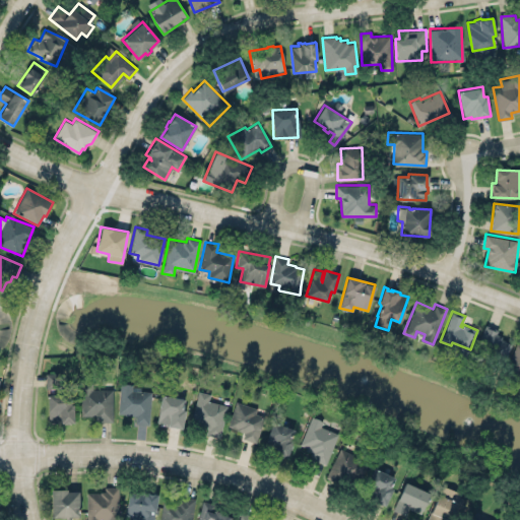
[(485,323),(498,328),(497,332),(496,332),(502,335),(501,337),(505,339),(504,340),(510,343),(507,349),(508,350),(504,361),(475,347),(485,323)]
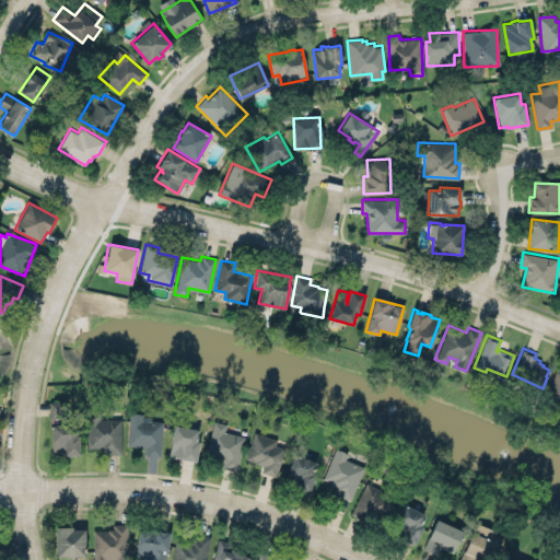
[(557,369),(559,370),(559,403),(546,397),(557,369)]
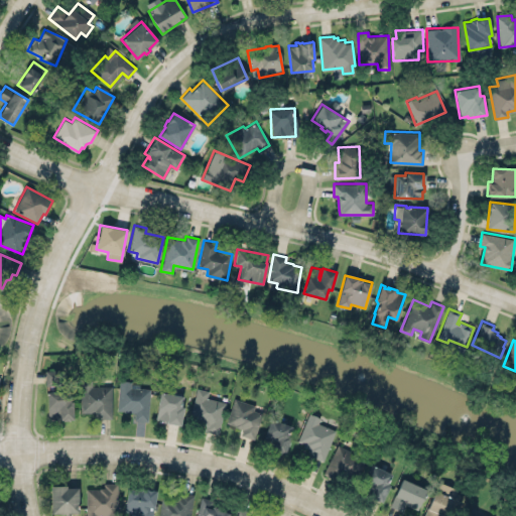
[(45,385),(62,385),(62,370),(44,370),(45,385)]
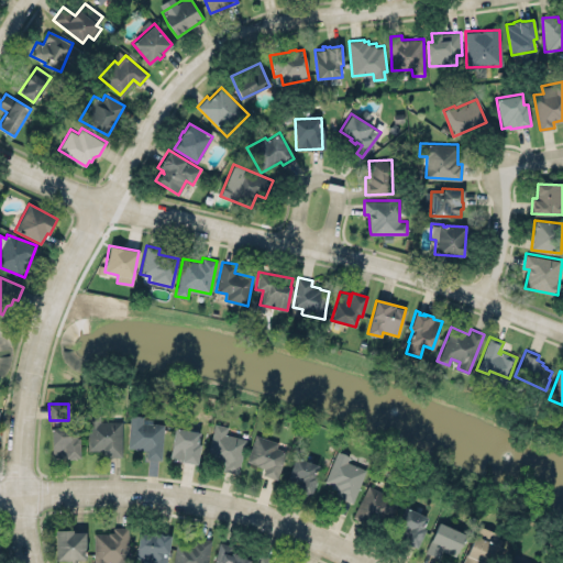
[(88,414),(88,450),(103,450),(103,453),(108,453),(108,456),(122,456),(122,421),(100,421),(100,414),(88,414)]
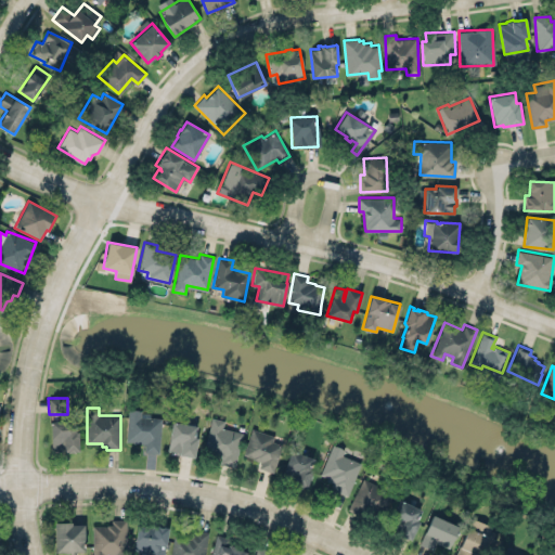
[(126,442),(144,443),(144,452),(159,452),(160,417),(149,417),(149,411),(128,410),(126,442)]
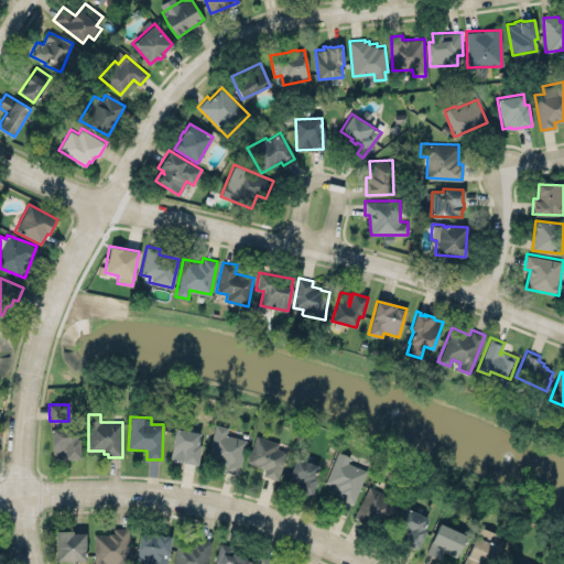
[(228,426),(215,424),(206,459),(225,464),(223,470),(238,474),(247,440),(226,434),(228,426)]
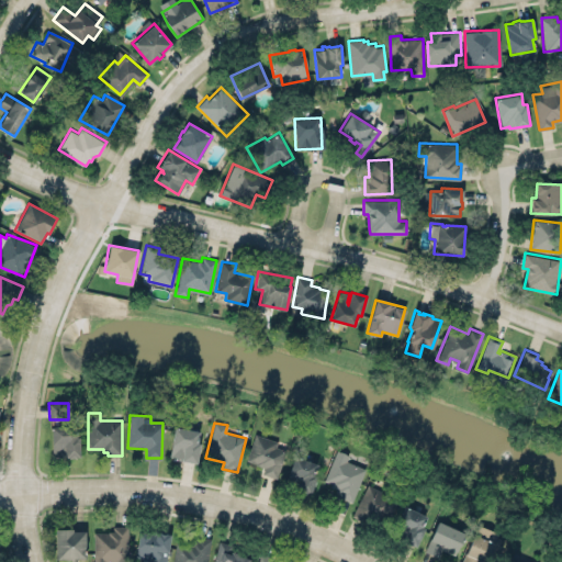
[(51,426),(52,457),(78,457),(77,425),(51,426)]
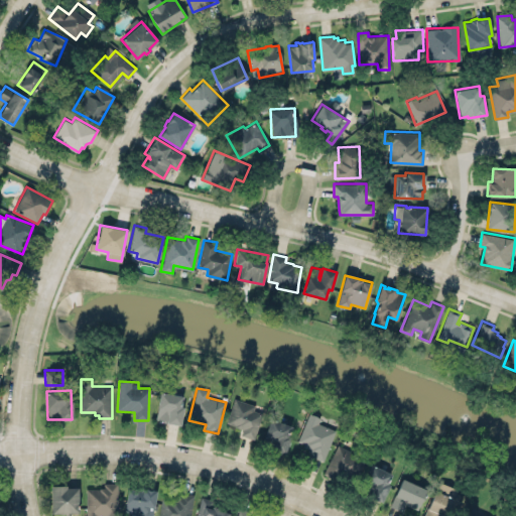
[(156,421),(180,423),(183,395),(158,392),(156,421)]
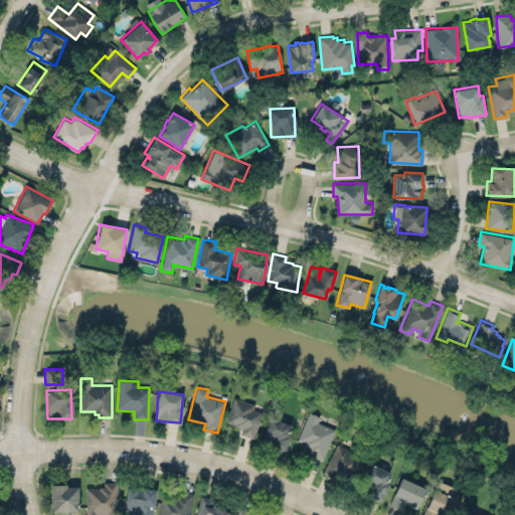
[(233,397),(254,403),(252,409),(262,411),(253,437),(240,434),(242,427),(233,425),(233,423),(226,420),(233,397)]
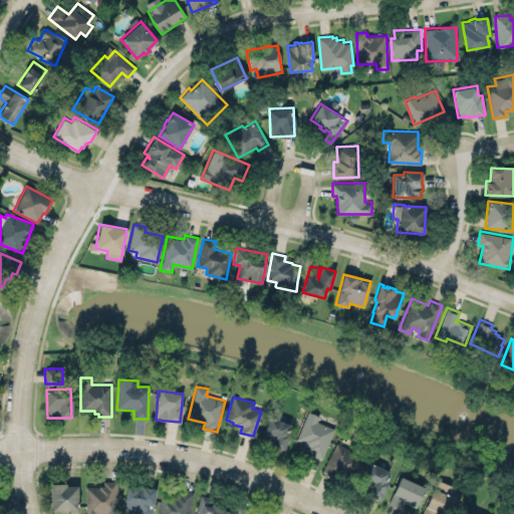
[(297,438),(308,411),(318,415),(316,421),(334,428),(321,458),(309,453),(310,450),(306,449),(307,446),(302,444),(303,441),(297,438)]
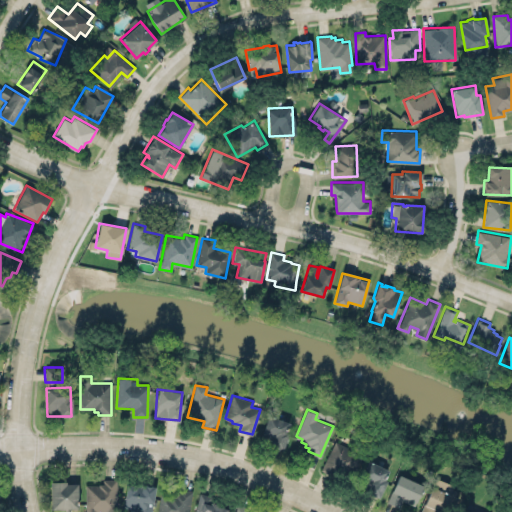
[(290,422),(267,415),(258,443),(281,450),(290,422)]
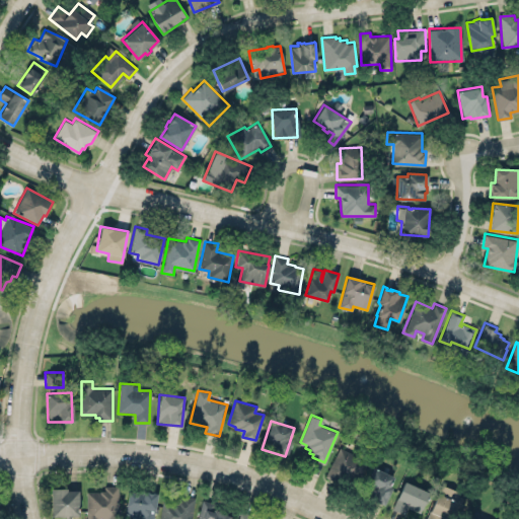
[(340,447),(326,475),(334,478),(337,472),(357,483),(367,463),(350,455),(351,452),(340,447)]
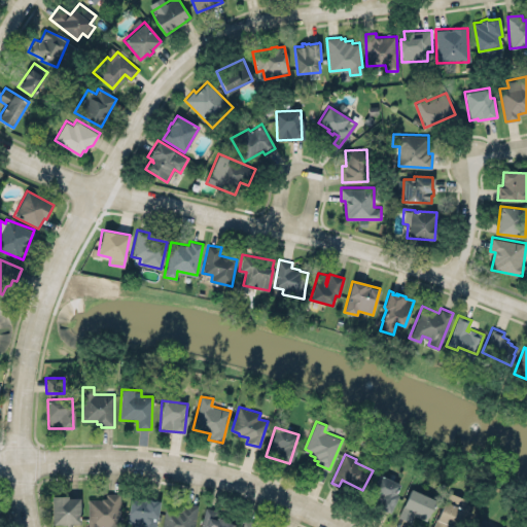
[(389,511),(400,484),(378,475),(366,501),(389,511)]
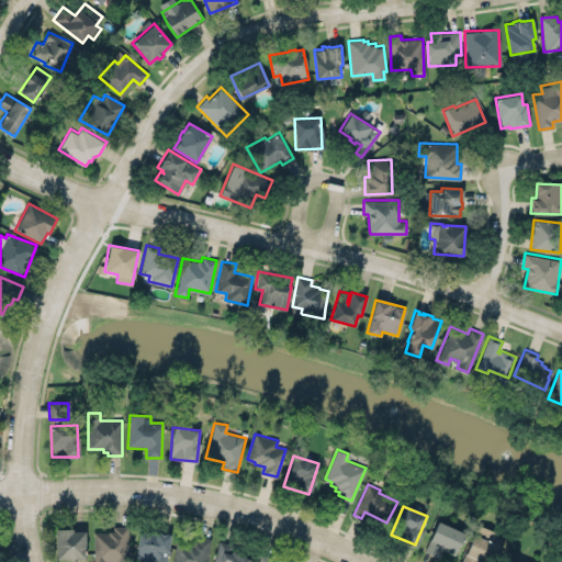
[(437,557),(440,550),(454,555),(463,532),(437,521),(425,551),(437,557)]
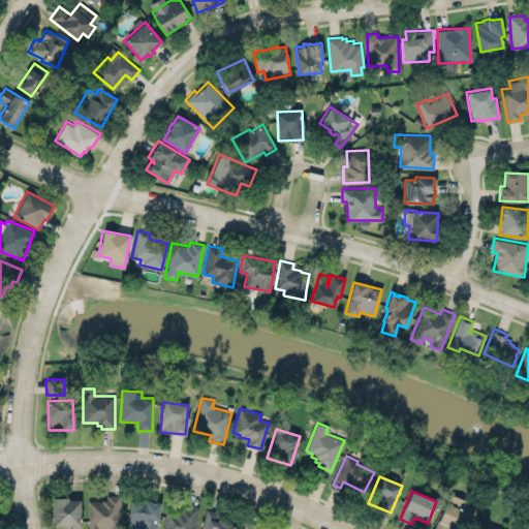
[(88,501),(87,528),(100,528),(120,528),(119,495),(105,496),(105,500),(88,501)]
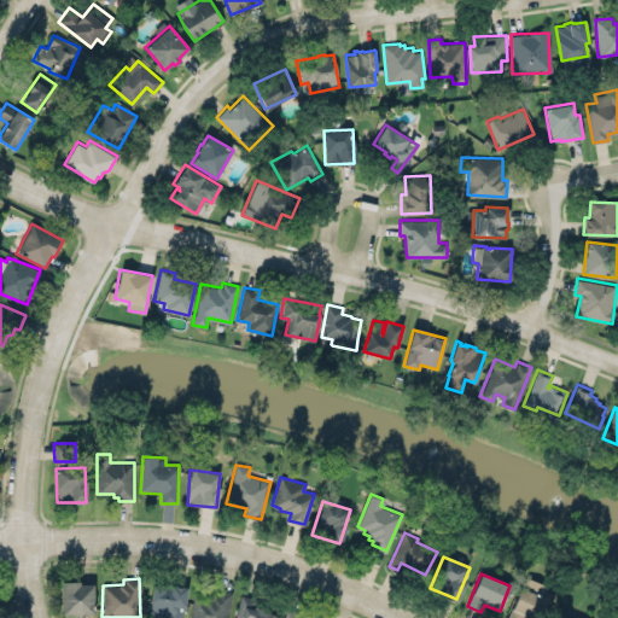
[(62,614),(94,613),(93,582),(60,582),(62,614)]
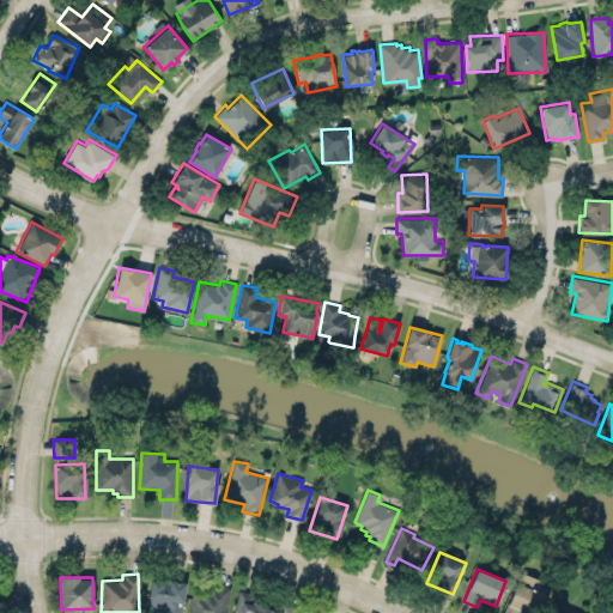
[(151,581),(147,610),(167,612),(165,612),(181,612),(186,583),(181,582),(174,581),(164,580),(164,583),(151,581)]
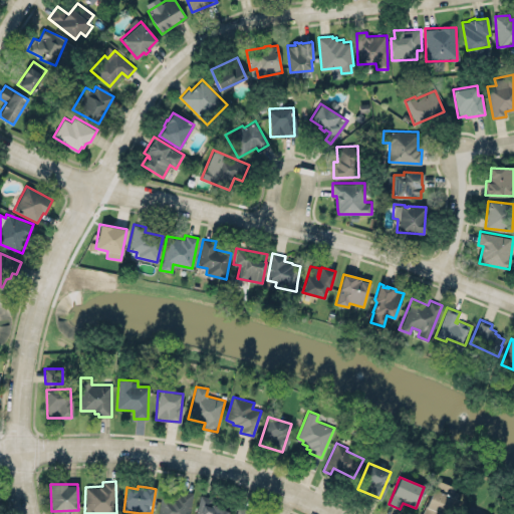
[(422,513),(433,488),(453,496),(445,513),(422,513)]
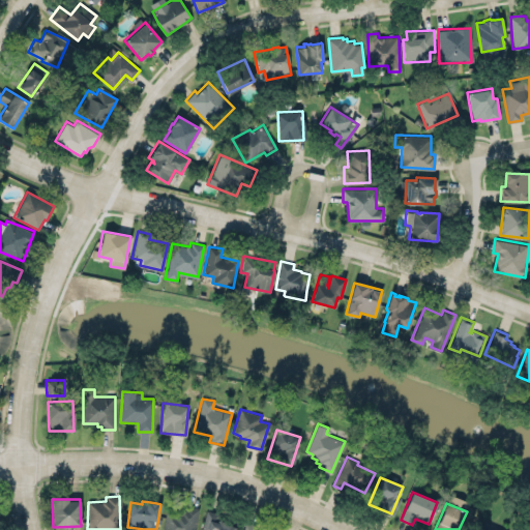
[(196,529),(197,508),(164,507),(163,529),(196,529)]
